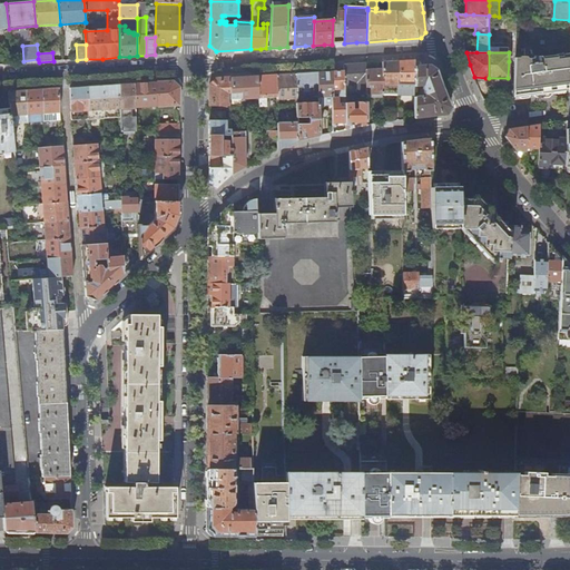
[(528,95),(569,89),(569,77),(569,70),(569,67),(569,55),(541,58),(540,56),(534,56),(533,58),(529,59),(514,59),(514,78),(513,97),(528,95)]
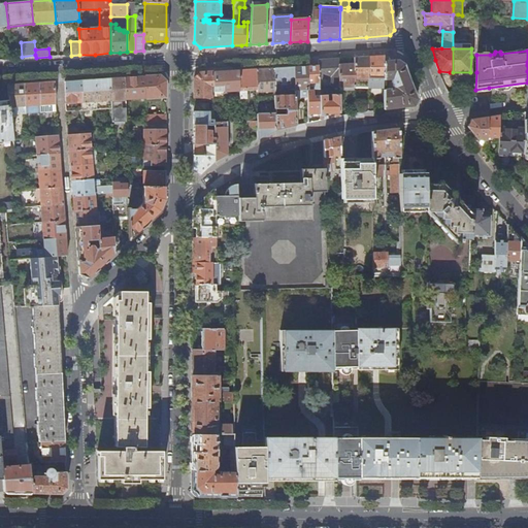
[(384,78),(384,62),(384,56),(377,57),(369,57),(369,78),(384,78)]
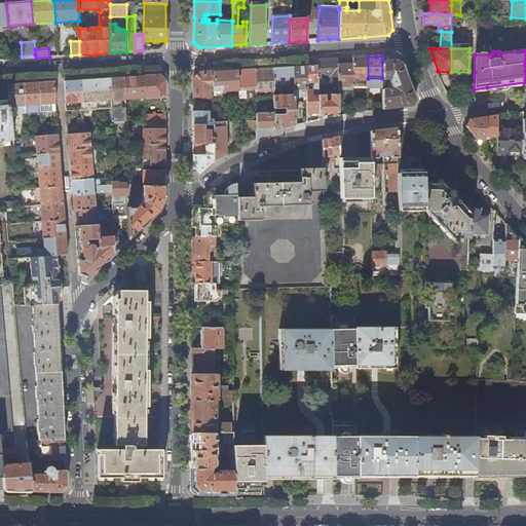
[(368,78),(368,57),(353,58),(353,64),(353,78),(368,78)]
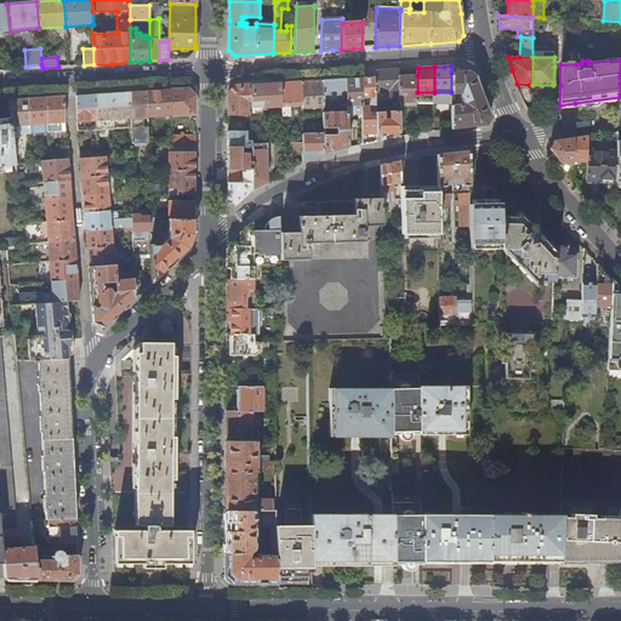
[(399,75),(398,69),(388,70),(375,70),(375,78),(375,91),(399,90),(399,75)]
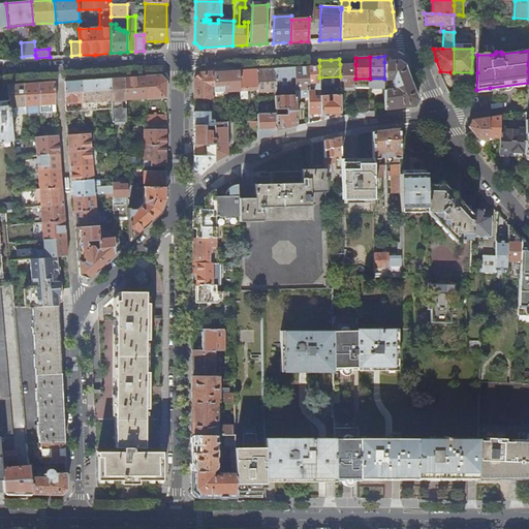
[(398,61),(384,62),(384,79),(384,80),(391,80),(392,81),(392,82),(392,83),(393,84),(393,86),(392,87),(393,89),(384,91),(384,110),(414,106),(417,99),(411,84),(404,65),(398,61)]
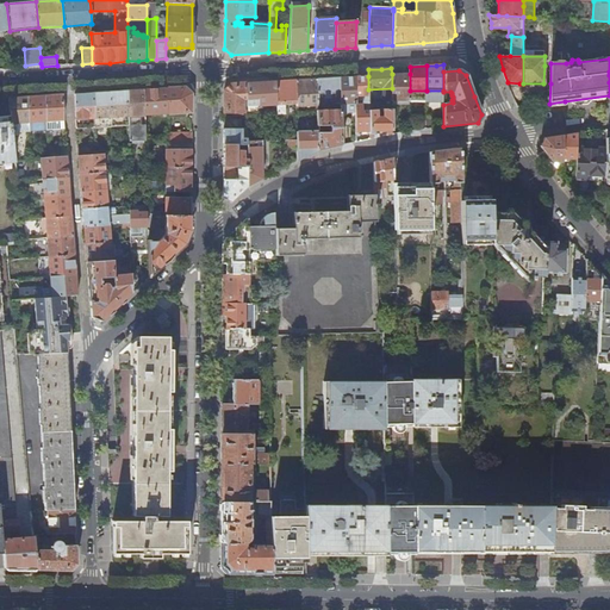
[(410,101),(410,91),(410,74),(400,74),(392,74),(392,88),(392,92),(392,101),(410,101)]
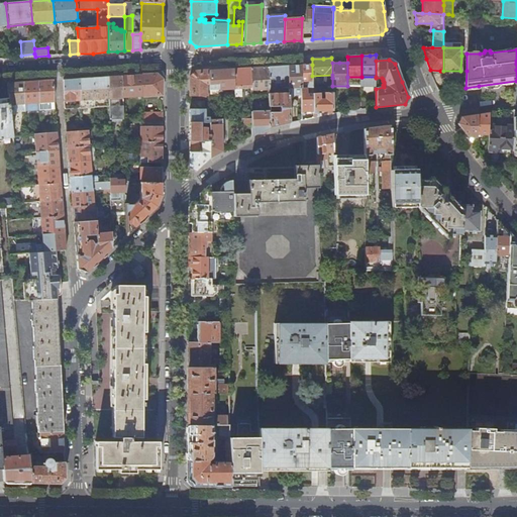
[(302,82),(302,65),(297,65),(288,66),(289,88),(289,94),(295,94),(295,88),(302,88),(302,85),(302,82)]
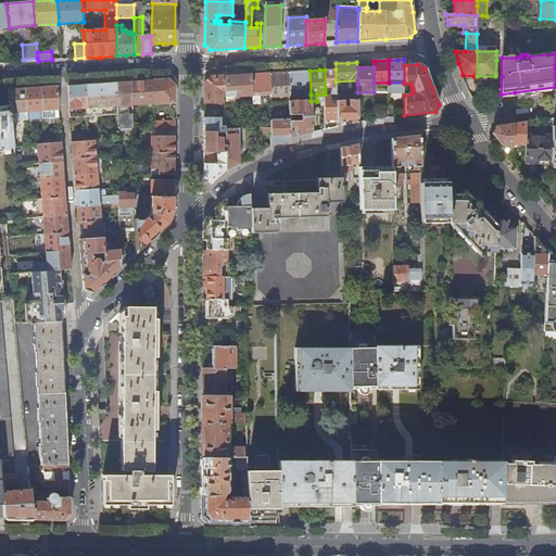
[(336,81),(336,70),(330,70),(325,70),(325,88),(332,88),(331,91),(325,91),(325,95),(337,95),(336,81)]
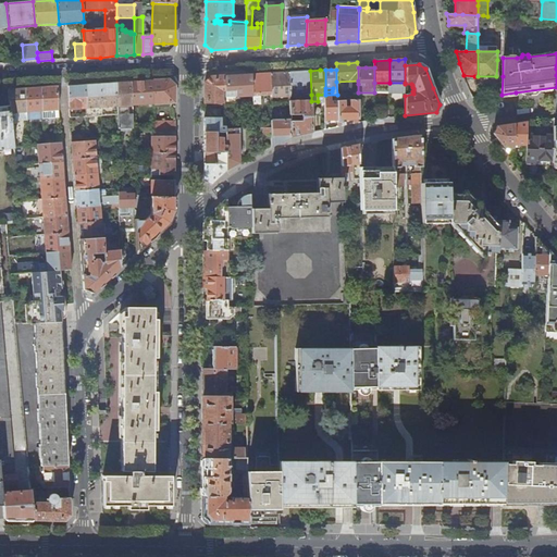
[(311,95),(310,71),(302,71),(288,72),(289,93),(301,93),(305,95),(311,95)]
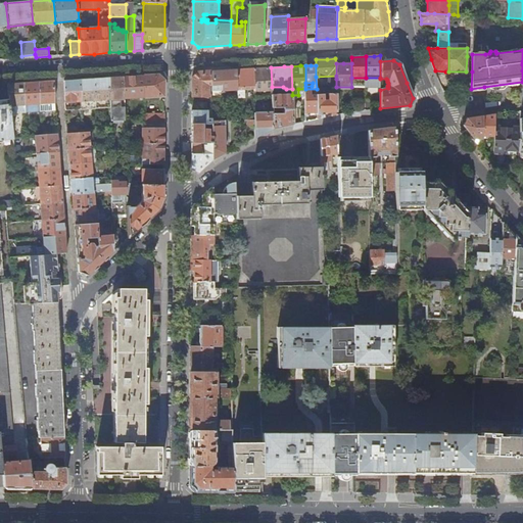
[(272,87),(271,67),(264,68),(253,68),(254,89),(254,91),(269,91),(269,93),(268,93),(268,99),(272,99),(272,95),(272,87)]
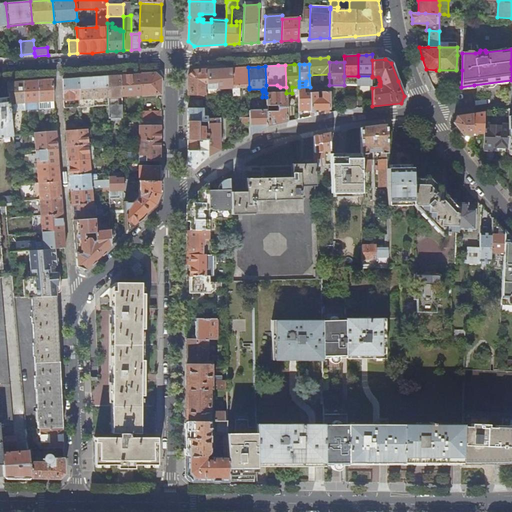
[(249,87),(248,67),(241,68),(231,69),(232,88),(232,97),(238,96),(238,88),(249,87)]
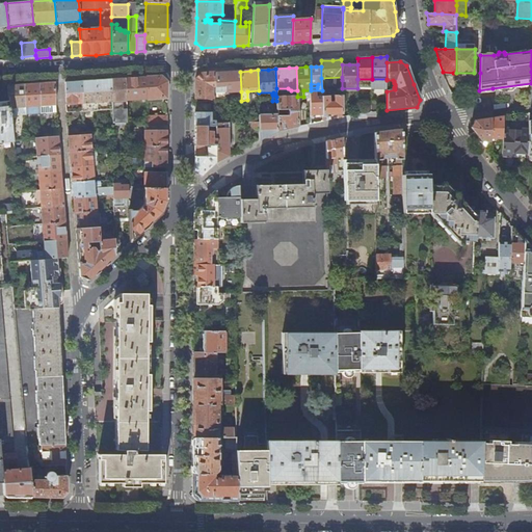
[(241,91),(240,72),(229,72),(214,73),(214,86),(215,92),(241,91)]
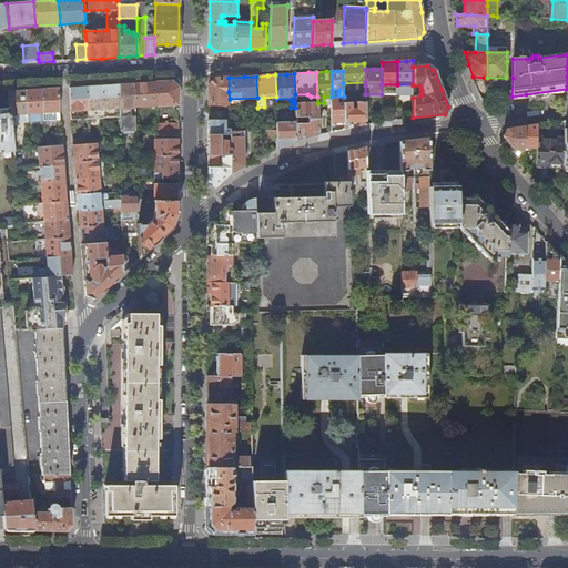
[(229,92),(229,78),(214,79),(209,84),(209,97),(209,104),(219,104),(225,104),(227,104),(227,92),(229,92)]
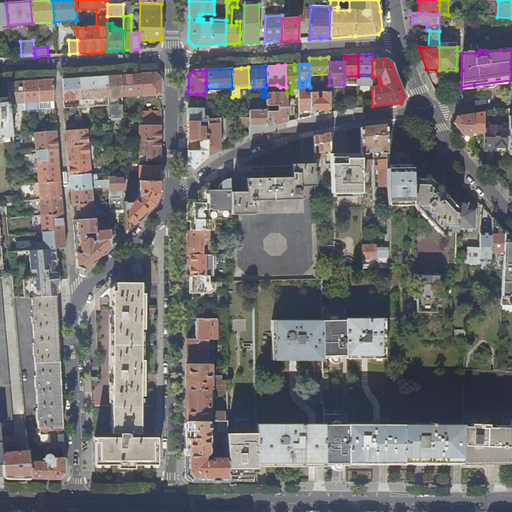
[(155,73),(141,74),(141,96),(160,95),(161,78),(155,73)]
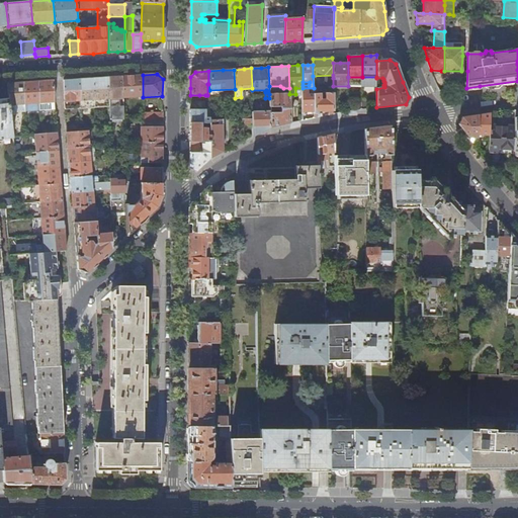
[(134,76),(122,76),(123,98),(143,97),(143,75),(134,76)]
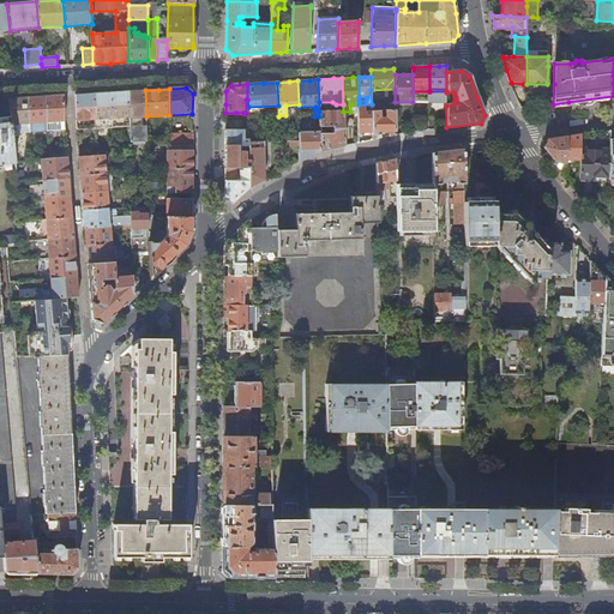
[(139,91),(127,91),(128,118),(130,126),(130,142),(146,140),(146,116),(145,90),(139,91)]
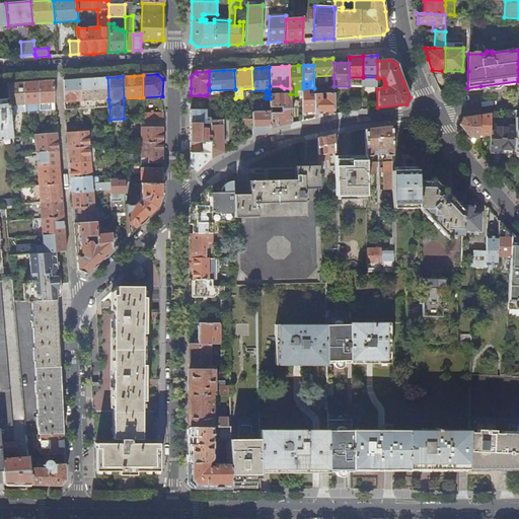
[(102,78),(93,78),(94,100),(108,99),(107,77),(102,78)]
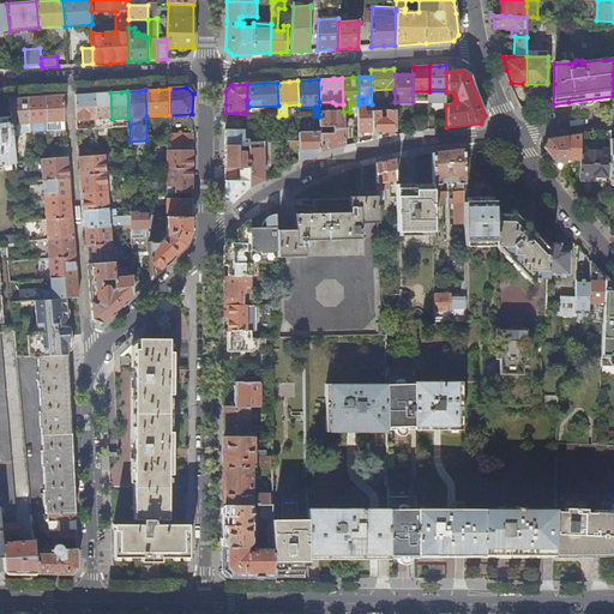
[(428,103),(429,91),(413,91),(413,102),(413,103),(428,103)]
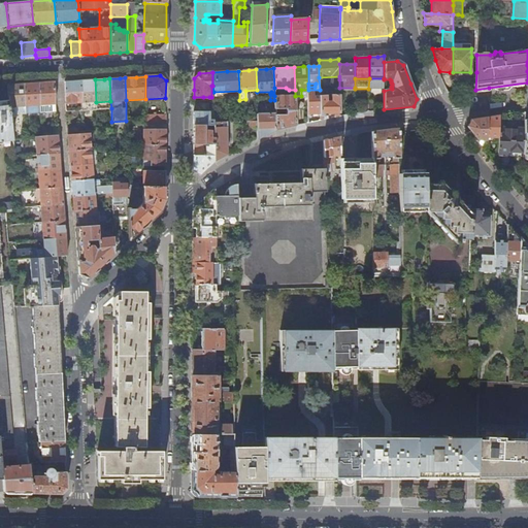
[(369,78),(368,89),(384,89),(384,79),(384,78),(369,78)]
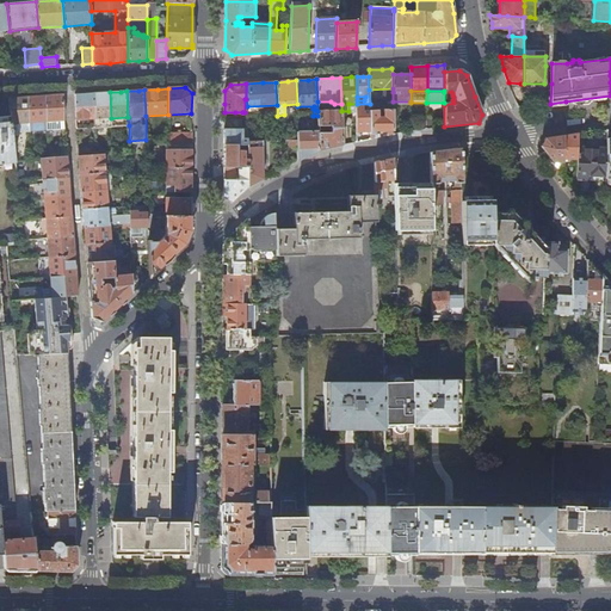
[(103,93),(93,93),(93,119),(111,118),(110,92),(103,93)]
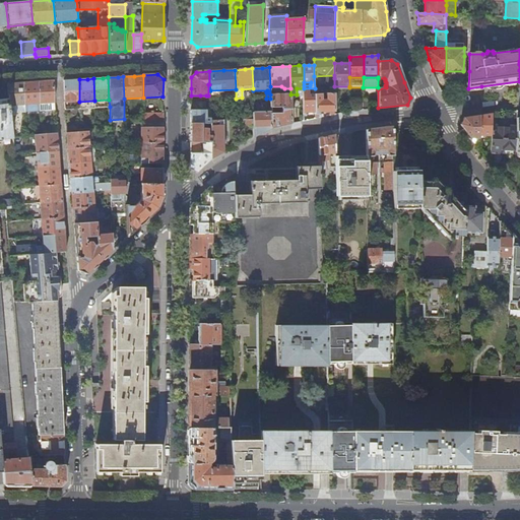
[(326,93),(334,93),(334,86),(334,78),(325,78),(325,87),(315,88),(315,94),(321,93),(326,93)]
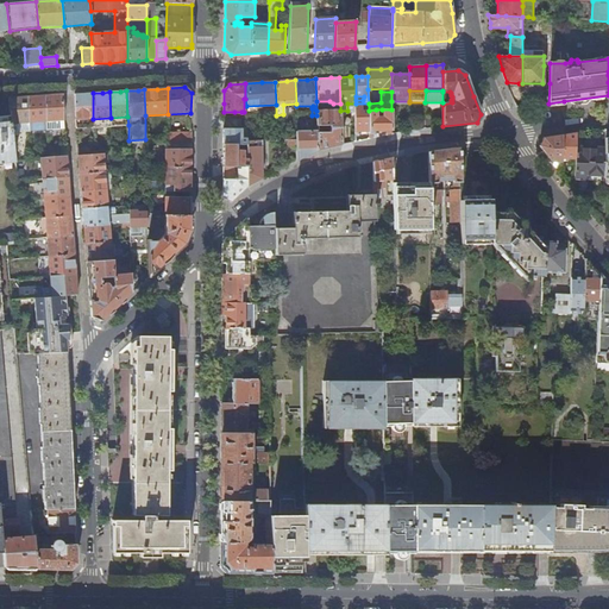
[(85,94),(75,94),(76,119),(93,119),(93,93),(85,94)]
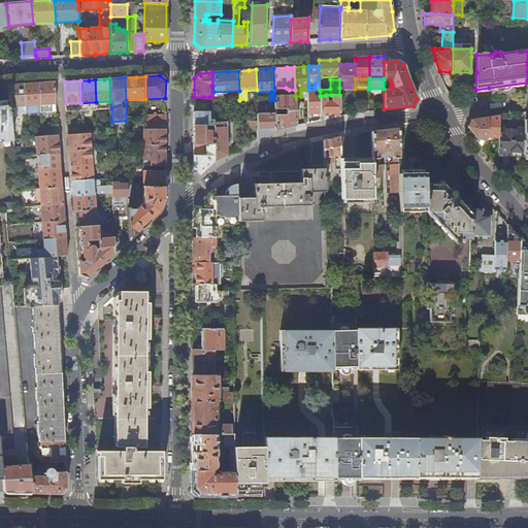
[(55,104),(55,83),(47,83),(38,84),(39,105),(55,104)]
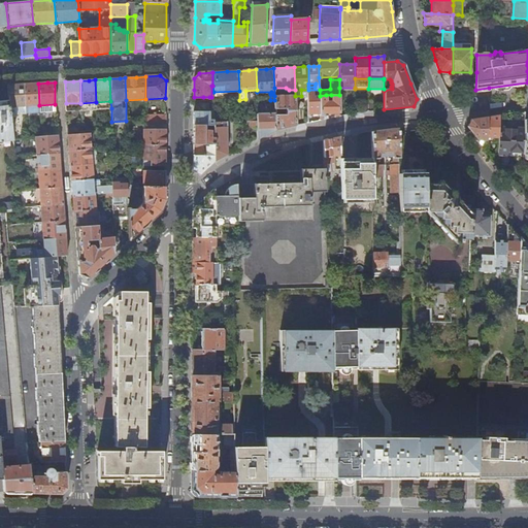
[(39,105),(38,84),(32,84),(24,85),(25,106),(39,105)]
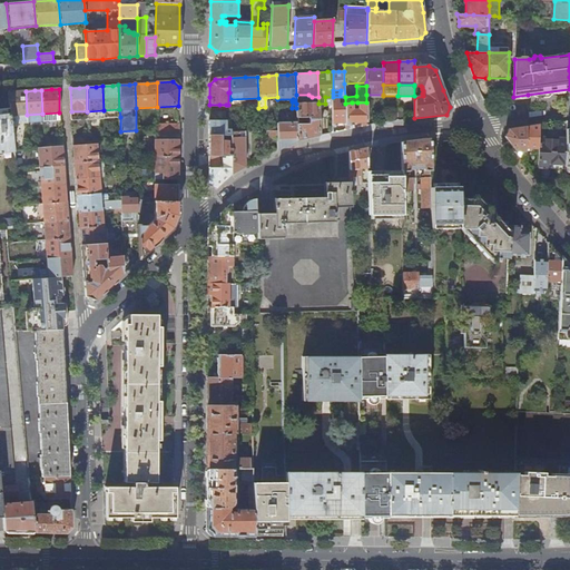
[(27,115),(26,91),(18,91),(8,92),(10,109),(10,116),(27,115)]
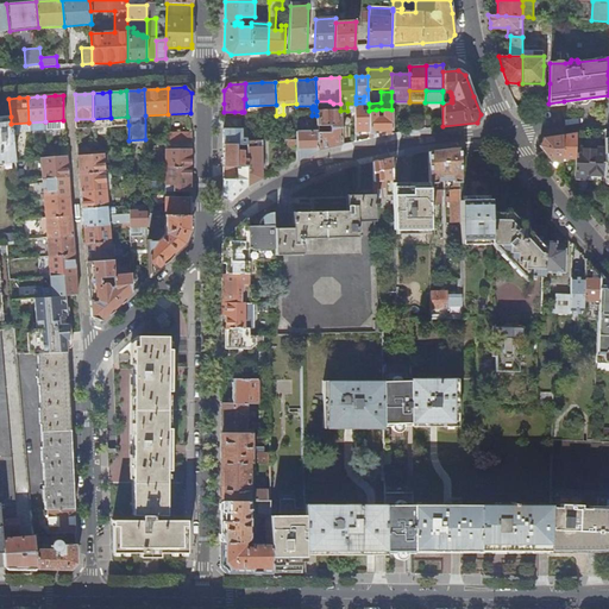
[(356,132),(369,132),(369,111),(369,104),(356,104),(356,132)]
